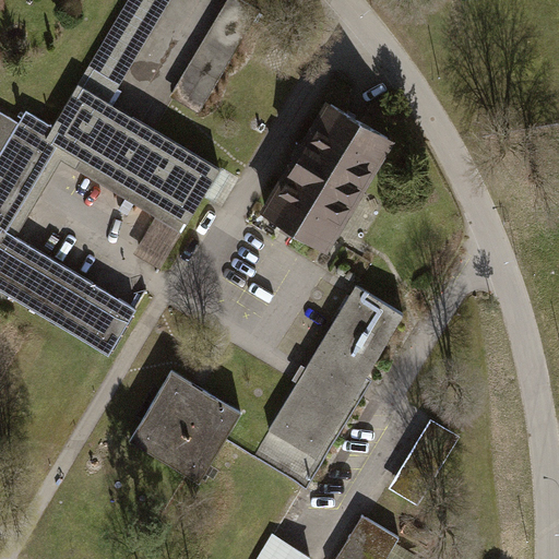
[(0,289),(109,355),(138,308),(16,236),(61,161),(182,233),(221,167),(110,102),(171,0),(127,0),(52,125),(26,108),(20,121),(0,109),(0,289)]
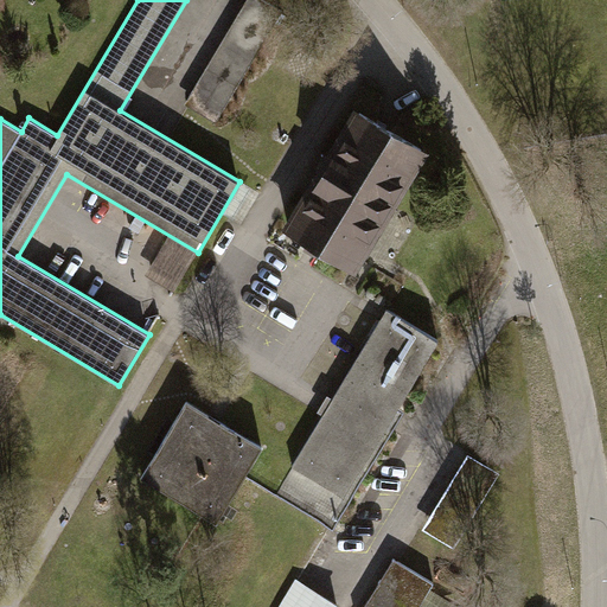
[(264,0),(247,0),(185,104),(216,122),(282,10),(264,0)]
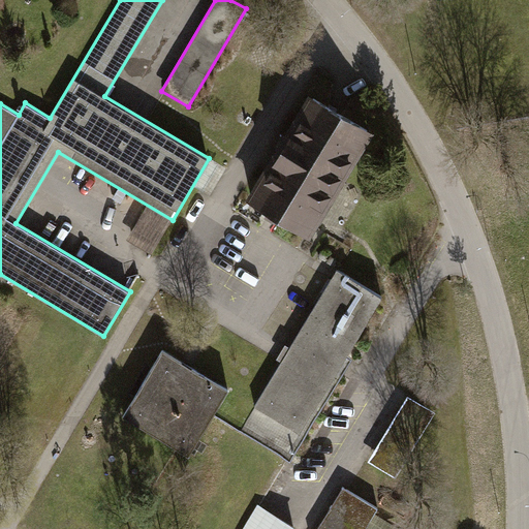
[(308,94),(245,199),(308,237),(371,132),(308,94)]
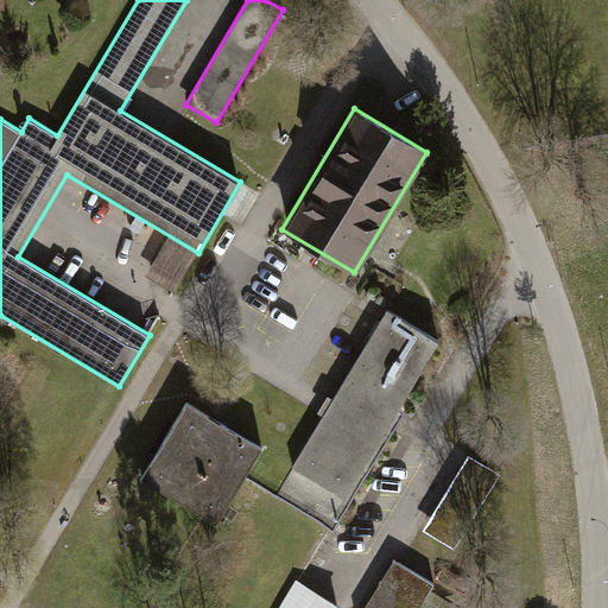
[(388,310),(277,495),(331,529),(391,429),(379,422),(388,406),(396,411),(438,340),(388,310)]
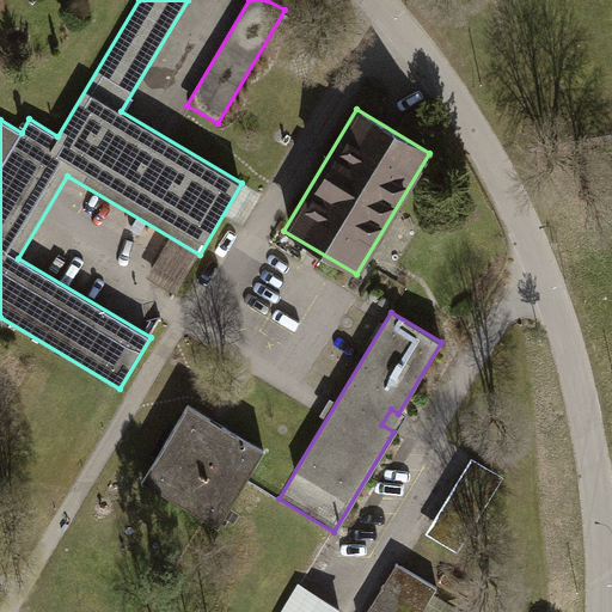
[(188,405),(144,481),(219,526),(264,450),(188,405)]
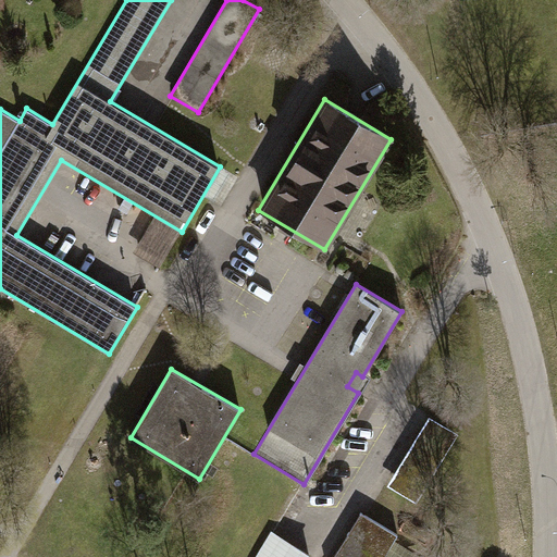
[(430,419),(388,485),(415,502),(456,435),(430,419)]
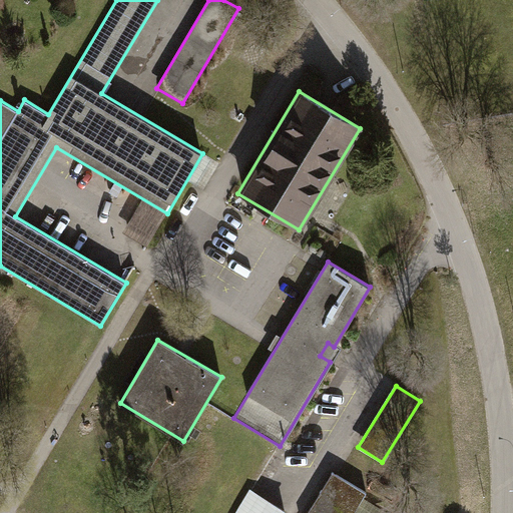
[(308,512),(356,512),(355,512),(368,492),(333,472),(308,512)]
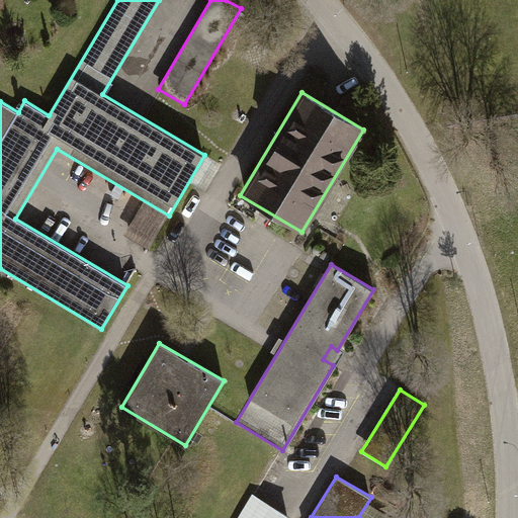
[(252,495),(237,517),(289,517),(290,517),(252,495)]
